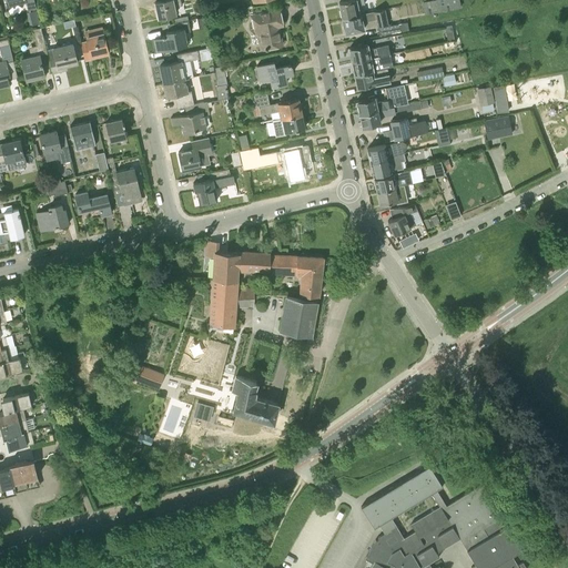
[(26,2),(28,9),(36,8),(33,0),(4,0),(7,7),(26,2)]
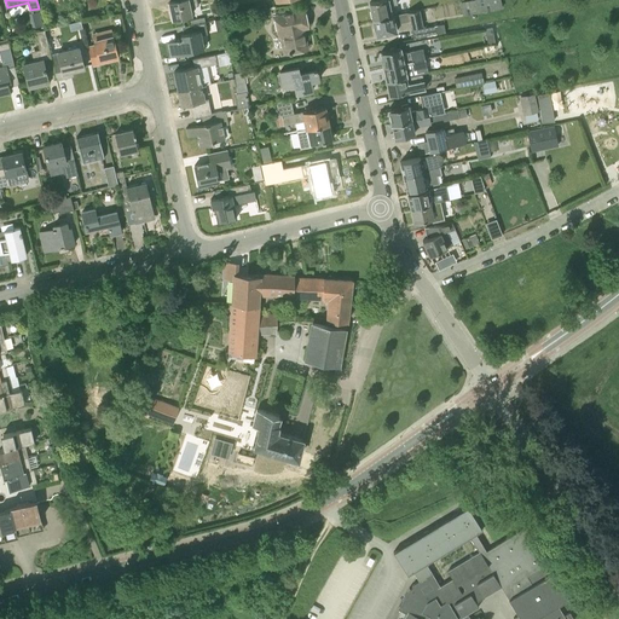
[(173,19),(191,15),(190,7),(198,6),(196,0),(180,0),(169,3),(173,19)]
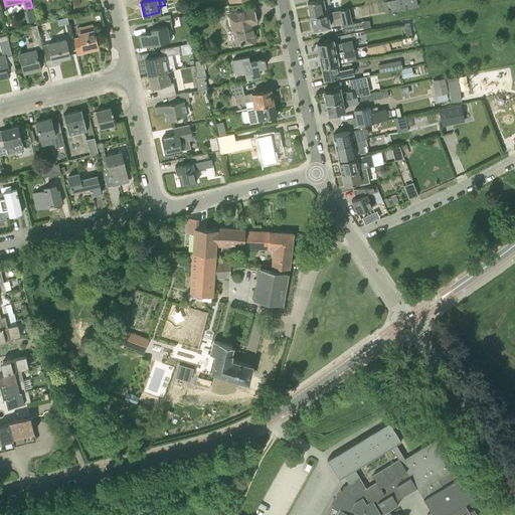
[(330,4),(329,0),(316,0),(308,2),(311,16),(325,13),(324,5),(330,4)]
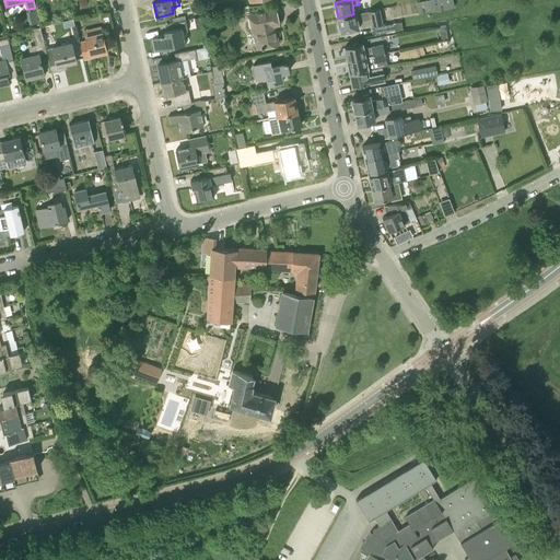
[(419,14),(454,7),(452,0),(426,0),(417,2),(419,14)]
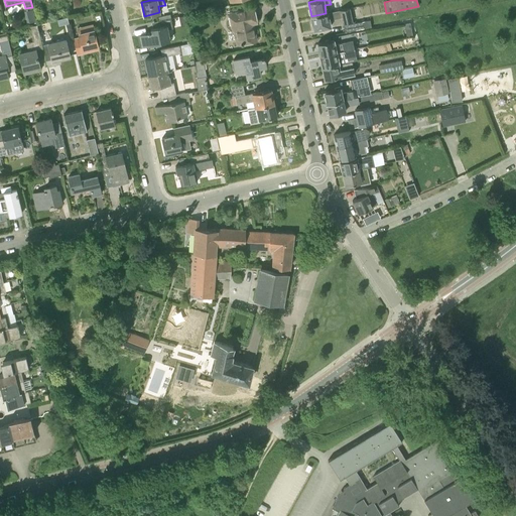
[(34,8),(28,8),(30,21),(36,20),(34,8)]
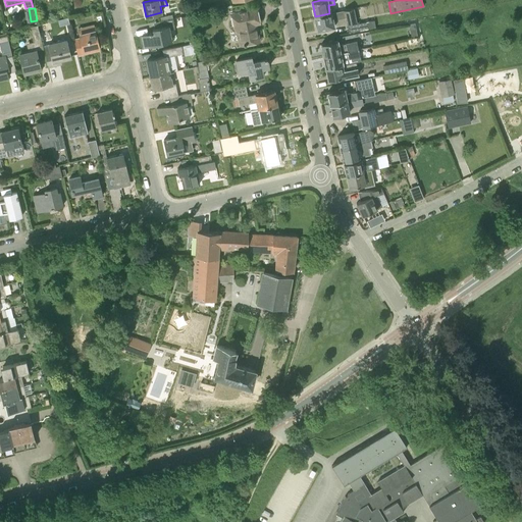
[(259,41),(255,23),(259,22),(256,8),(231,13),(235,30),(238,30),(242,45),(259,41)]
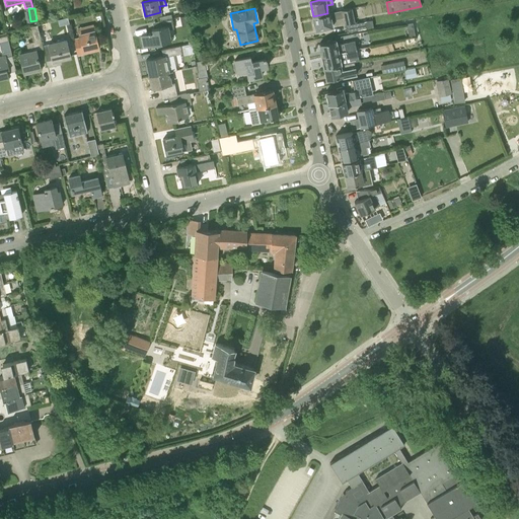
[(347,32),(358,30),(356,23),(356,22),(354,22),(351,8),(327,13),(313,16),(315,30),(332,26),(331,20),(344,18),(347,32)]
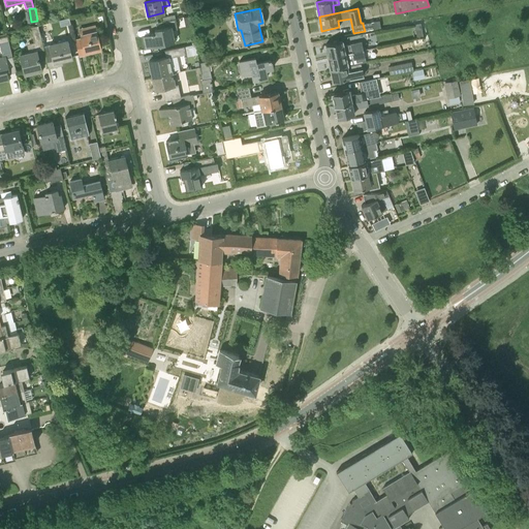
[(146,48),(175,41),(172,30),(178,29),(176,19),(162,22),(163,27),(154,29),(155,33),(144,35),(146,48)]
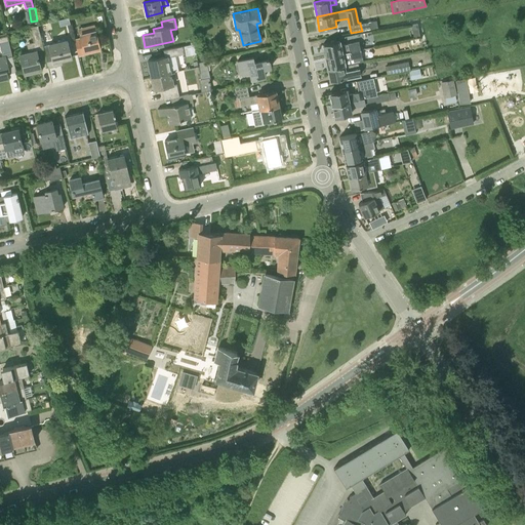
[(376,21),(360,24),(362,31),(377,28),(376,21)]
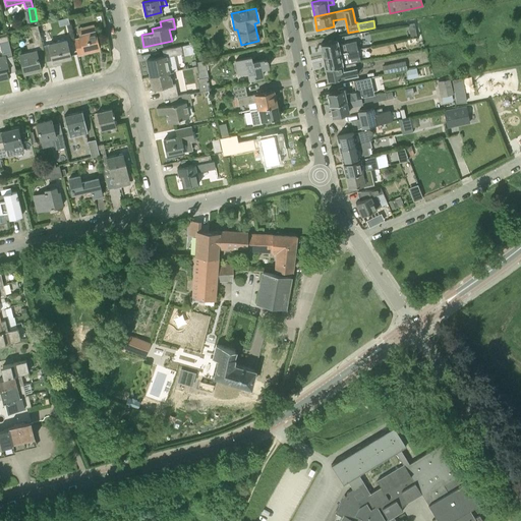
[(43,48),(42,46),(37,24),(30,26),(34,41),(26,43),(29,52),(18,54),(23,73),(41,69),(36,50),(43,48)]
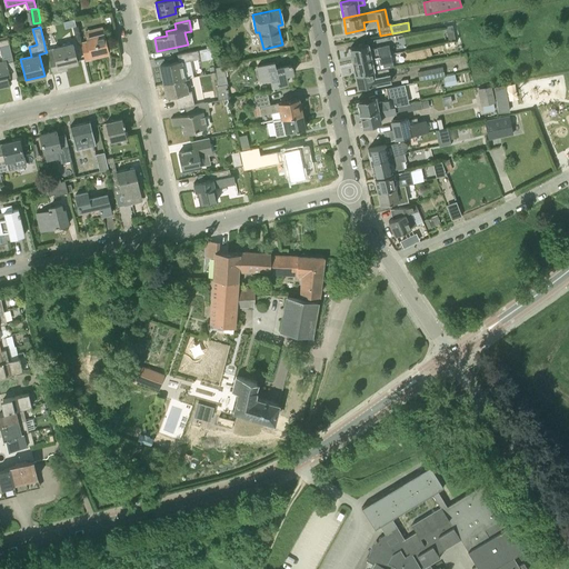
[(85,60),(92,59),(91,56),(108,51),(103,33),(87,38),(88,40),(80,42),(85,60)]
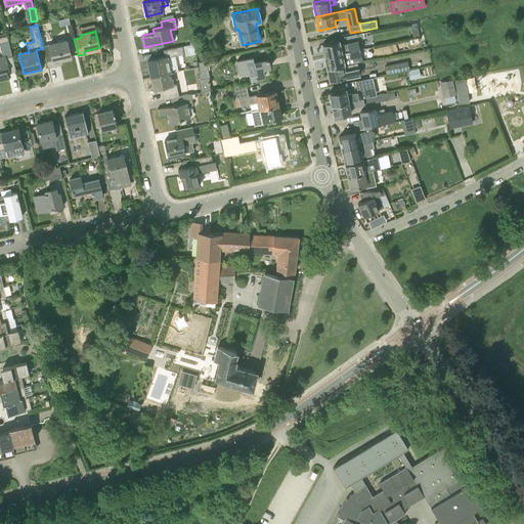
[(0,79),(8,78),(7,73),(15,71),(12,55),(7,36),(0,37),(0,47),(2,56),(0,56),(0,79)]
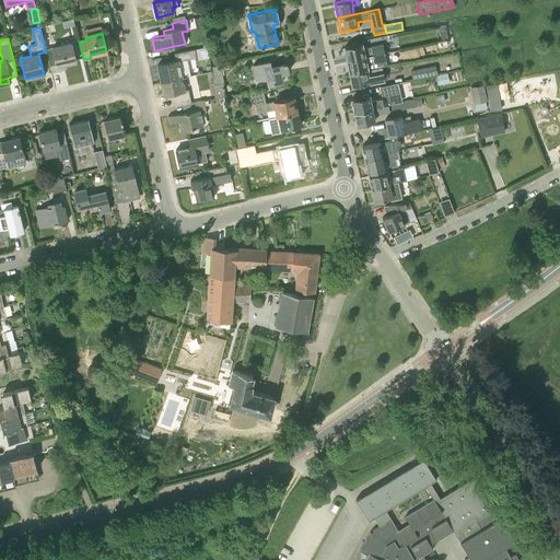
[(45,49),(46,51),(51,72),(66,68),(65,65),(76,61),(71,43),(45,49)]
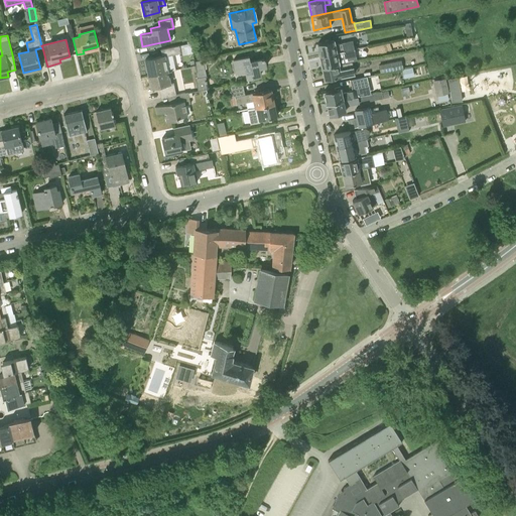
[(316,43),(319,55),(344,50),(354,48),(353,41),(335,45),(334,40),(316,43)]
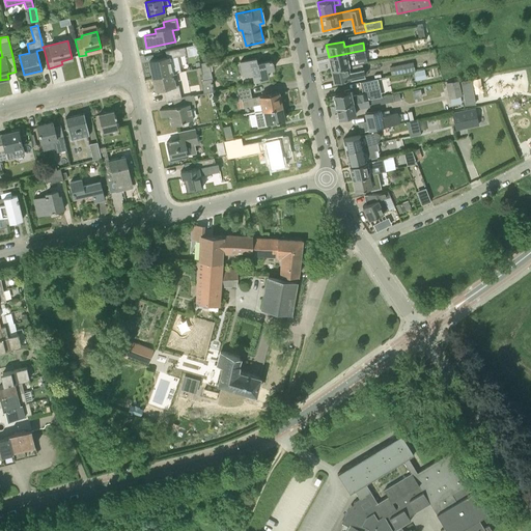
[(196,45),(186,47),(188,57),(198,54),(196,45)]
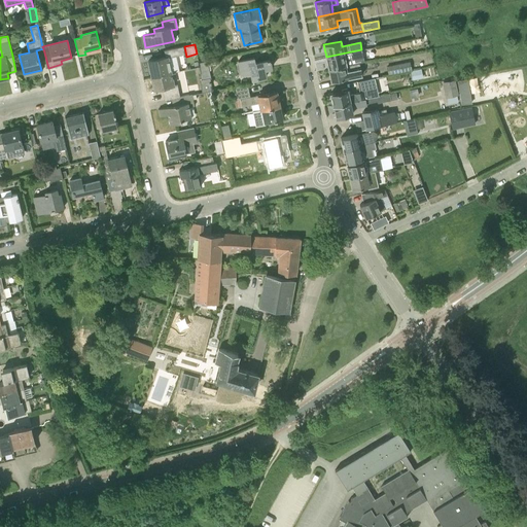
[(184,54),(184,51),(183,46),(164,50),(165,57),(148,61),(151,77),(171,73),(168,58),(184,54)]
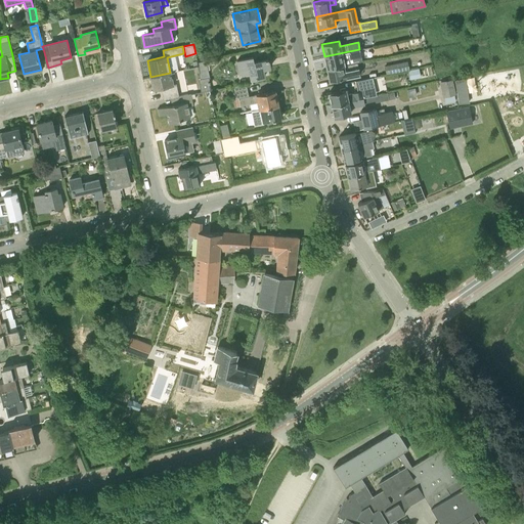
[(349,51),(324,56),(326,69),(344,64),(343,60),(361,56),(360,54),(365,53),(364,48),(359,49),(349,51)]
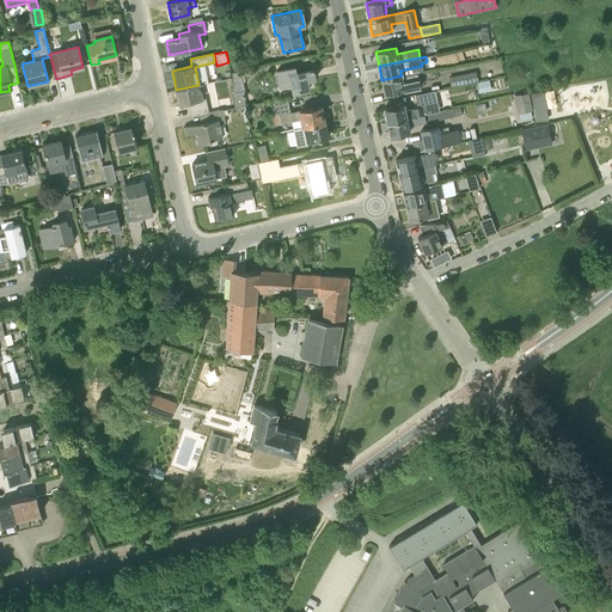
[(279,87),(291,84),(293,93),(308,90),(306,80),(316,79),(313,68),(295,72),(294,67),(275,71),(279,87)]
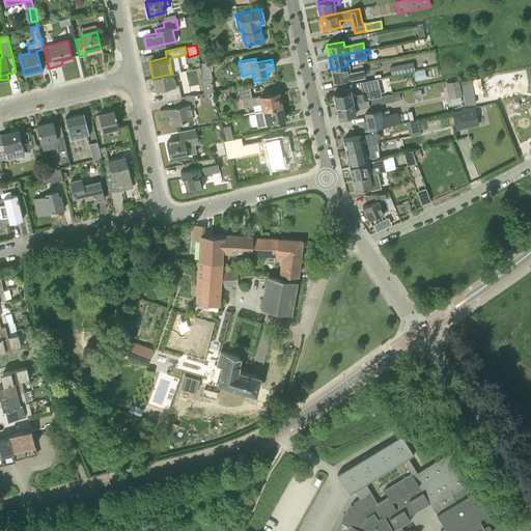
[(391,76),(415,71),(413,61),(389,67),(391,76)]
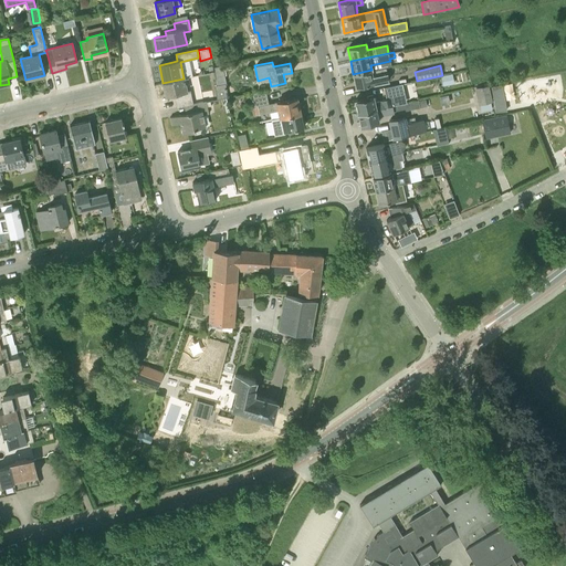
[(217,100),(227,97),(224,83),(226,83),(222,66),(213,67),(217,85),(215,85),(217,100)]
